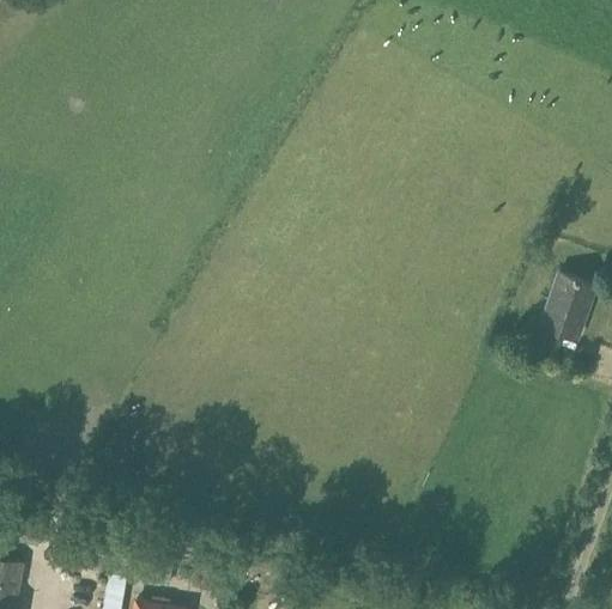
[(559,336),(577,342),(597,287),(558,273),(539,326),(534,324),(526,345),(553,355),(559,336)]
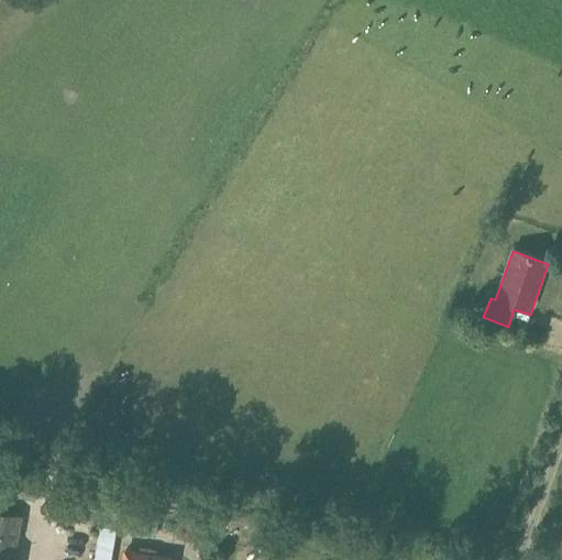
[(14,559),(22,518),(0,514),(0,559),(14,559)]
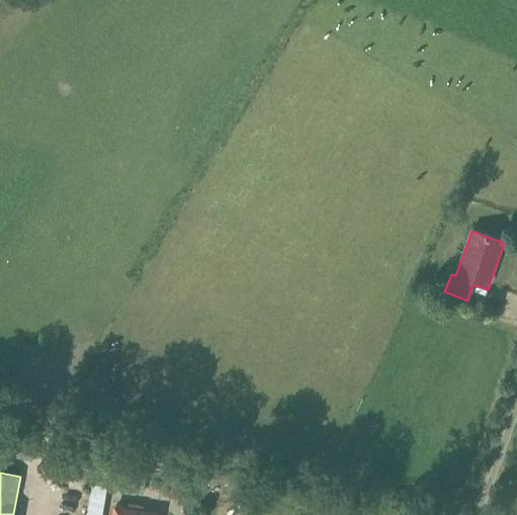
[(165,476),(161,499),(175,501),(178,478),(165,476)]
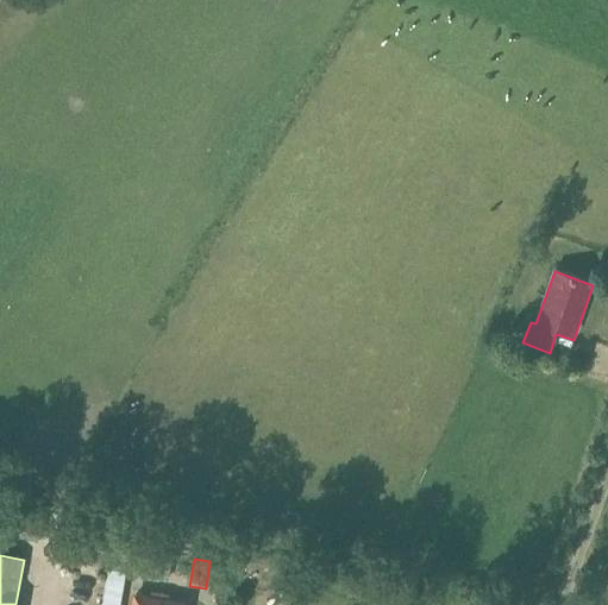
[(167,604),(168,597),(151,594),(150,602),(135,598),(133,604),(167,604)]
